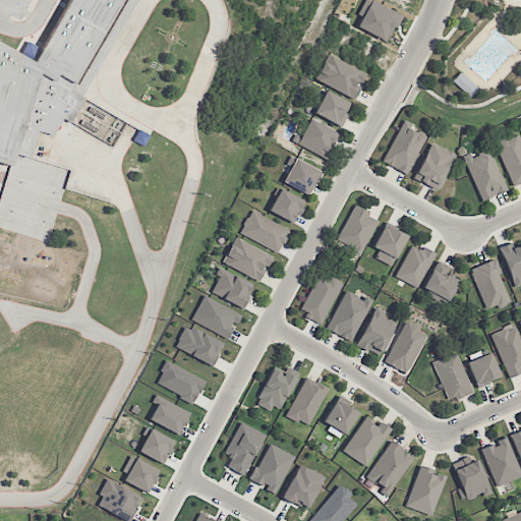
[(0,163),(10,167),(14,153),(30,158),(38,130),(53,134),(62,118),(69,122),(83,98),(69,90),(121,0),(67,0),(33,61),(19,54),(0,42),(0,163)]
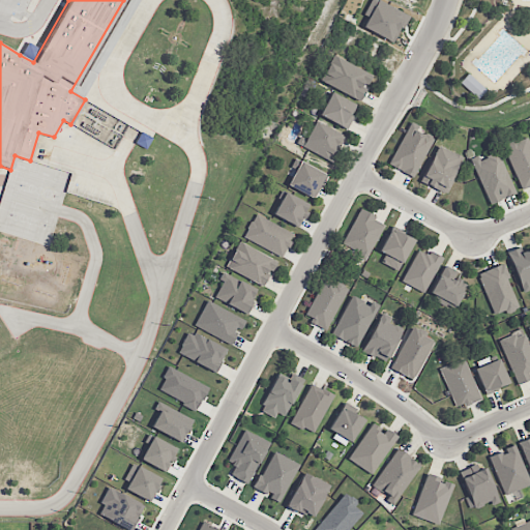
[(362,27),(393,43),(408,16),(379,0),(371,0),(363,15),(367,17),(362,27)]
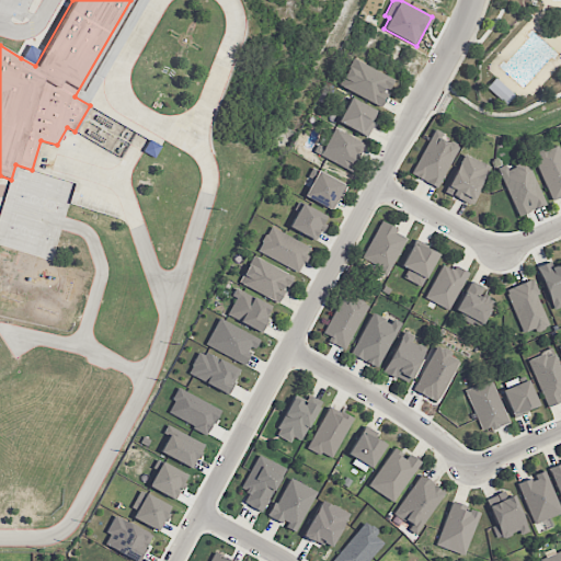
[(339,84),(379,106),(393,80),(354,58),(339,84)]
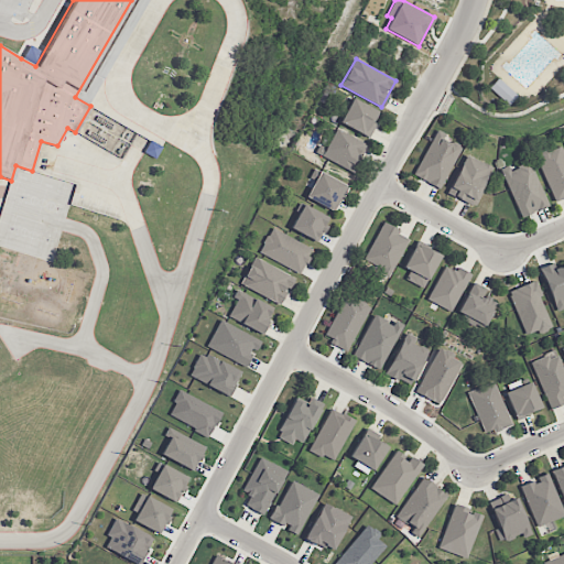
[(489,87),(508,105),(517,95),(498,77),(489,87)]
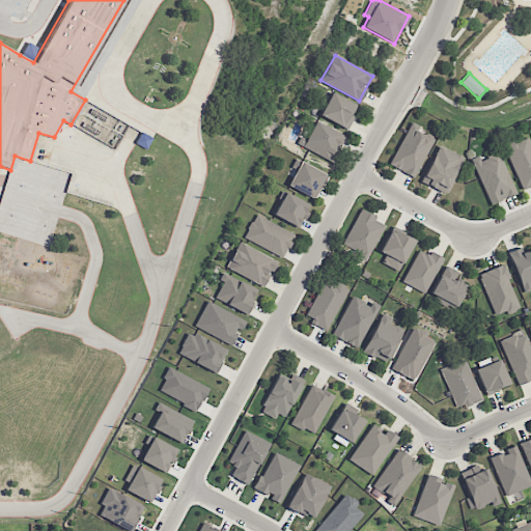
[(355,103),(330,92),(319,117),(348,129),(353,117),(350,115),(355,103)]
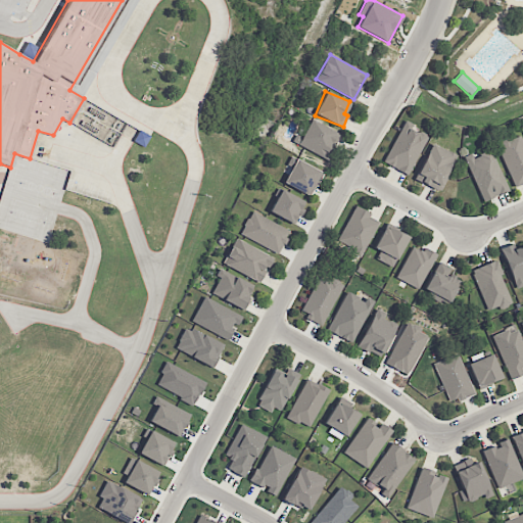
[(298,147),(327,157),(337,130),(307,120),(298,147)]
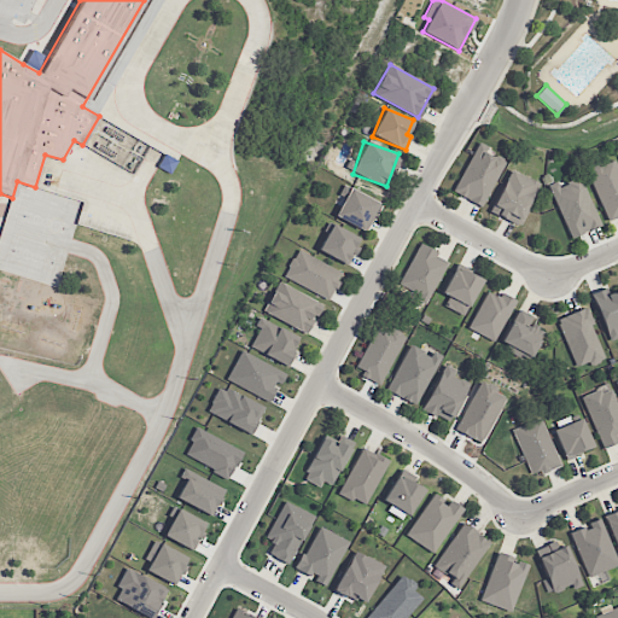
[(452,191),(482,207),(506,161),(487,151),(489,147),(478,141),(452,191)]
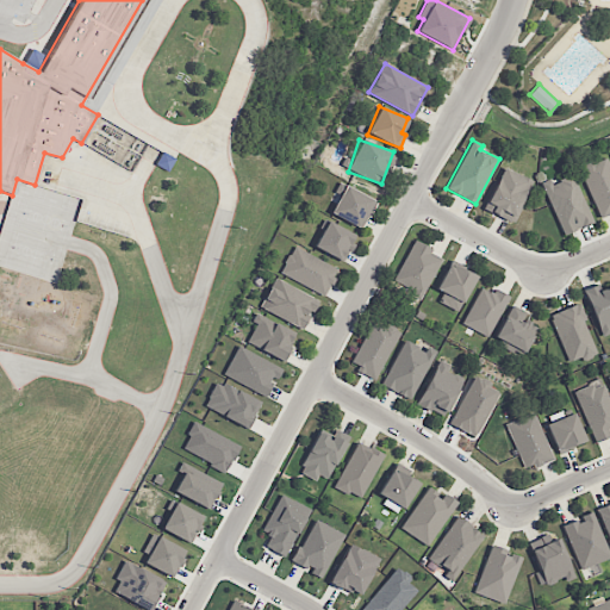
[(162,151),(155,165),(167,172),(174,159),(162,151)]
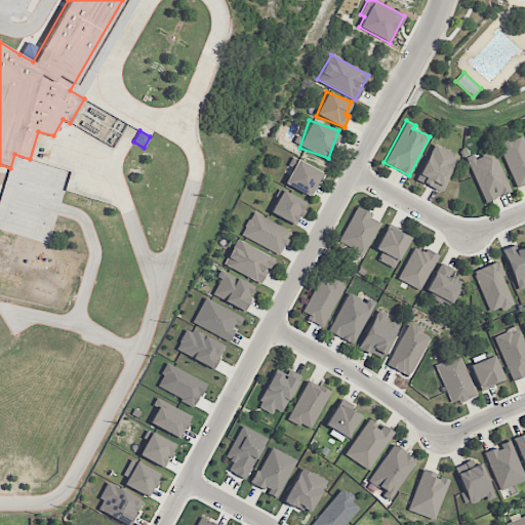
[(524,182),(524,143),(521,134),(497,144),(515,186),(524,182)]
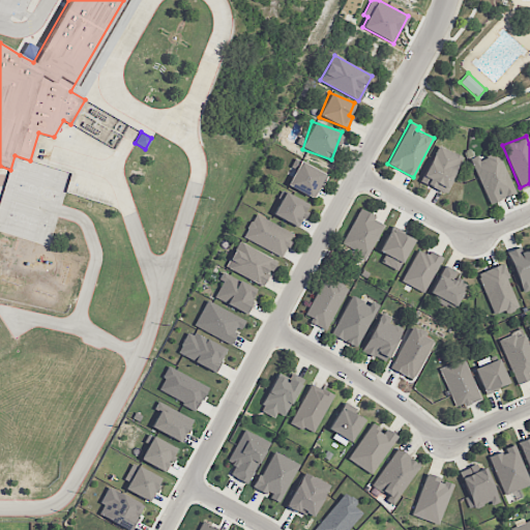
[(419,181),(444,193),(462,157),(437,145),(419,181)]
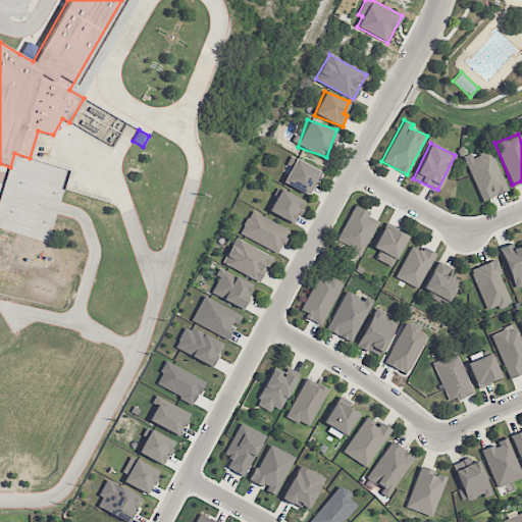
[(491,149),(472,156),(470,153),(464,155),(480,201),(507,191),(491,149)]
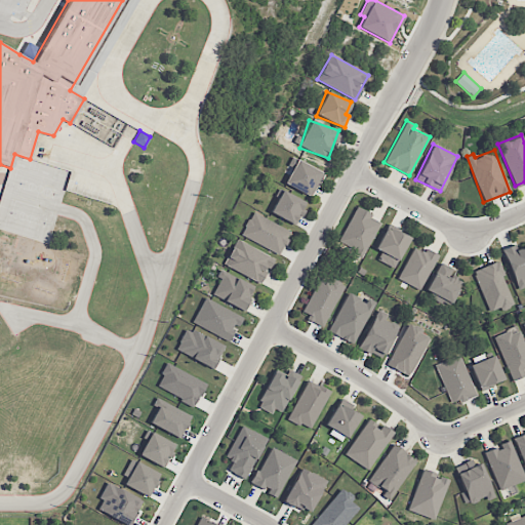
[(312,197),(324,172),(296,159),(284,184),(312,197)]
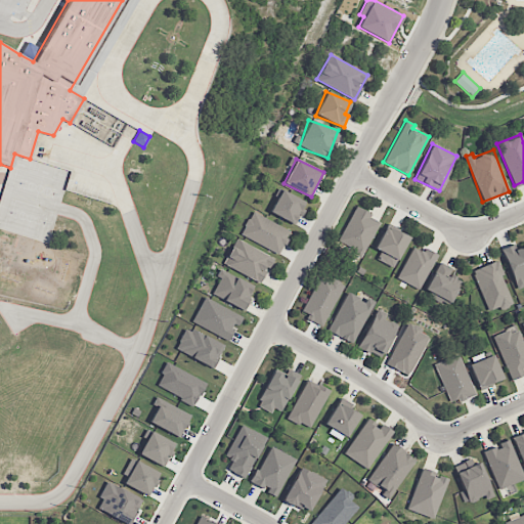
[(305,201),(280,189),(269,212),(294,224),(305,201)]
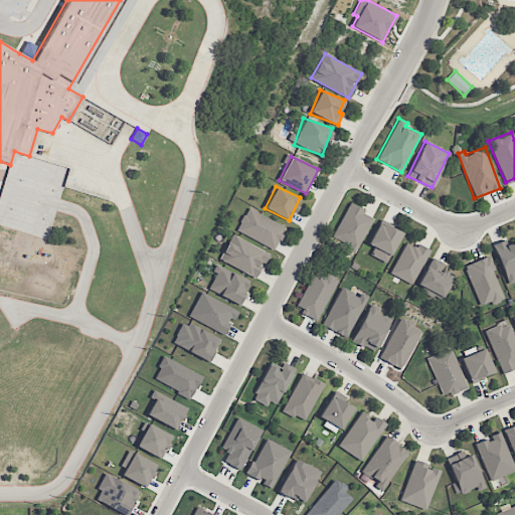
[(356,252),(373,215),(348,203),(330,240),(356,252)]
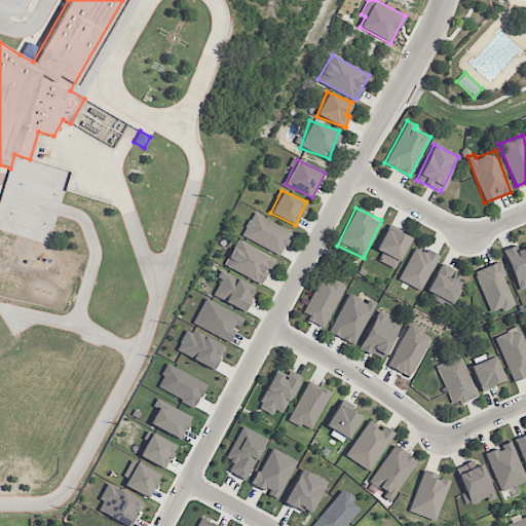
[(241,235),(279,255),(292,231),(253,212),(241,235)]
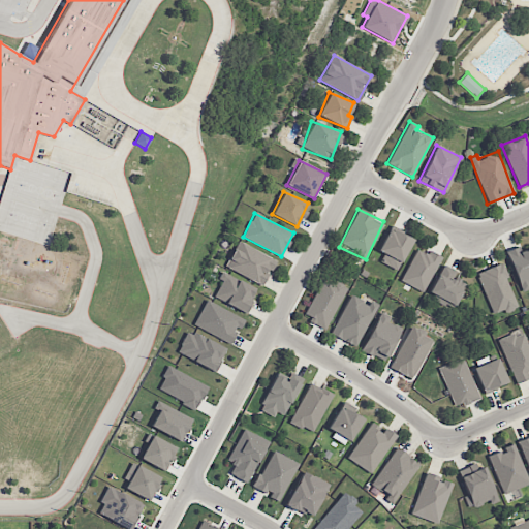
[(386,254),(382,262),(397,270),(412,240),(389,228),(378,250),(386,254)]
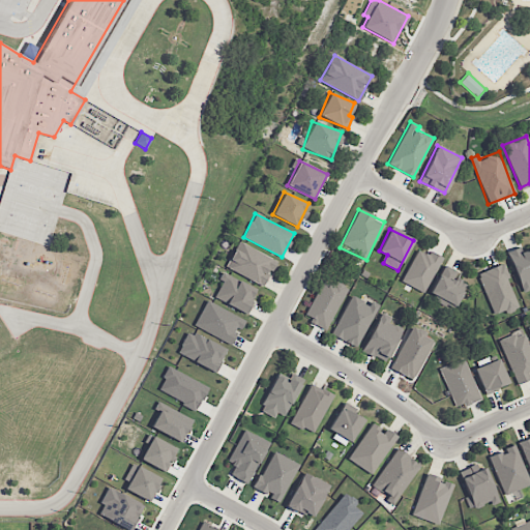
[(264,286),(276,260),(238,241),(226,267),(264,286)]
